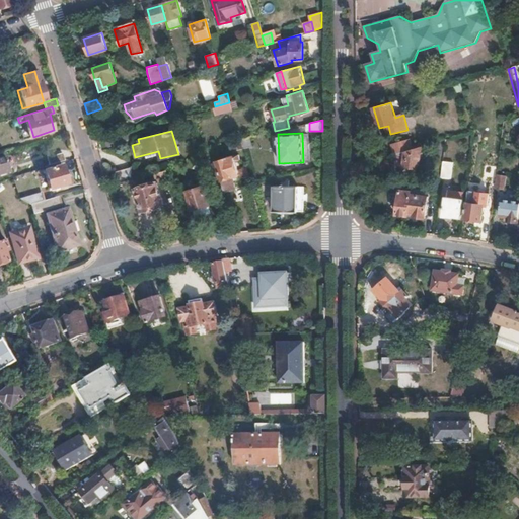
[(251,145),(249,137),(240,139),(242,147),(251,145)]
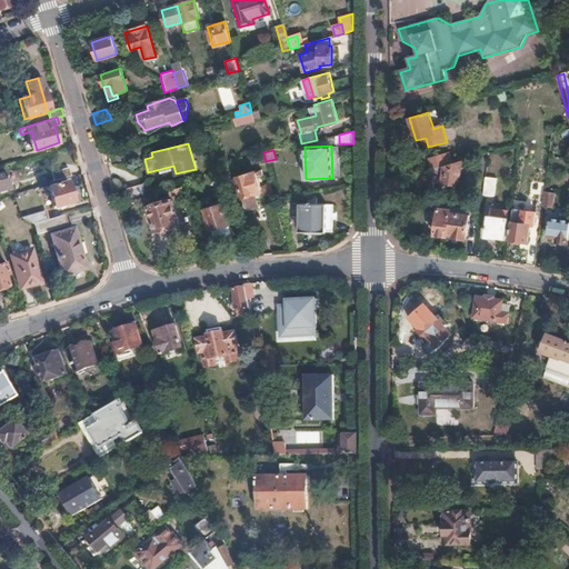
[(445,167),(453,163),(450,152),(430,158),(433,170),(445,167)]
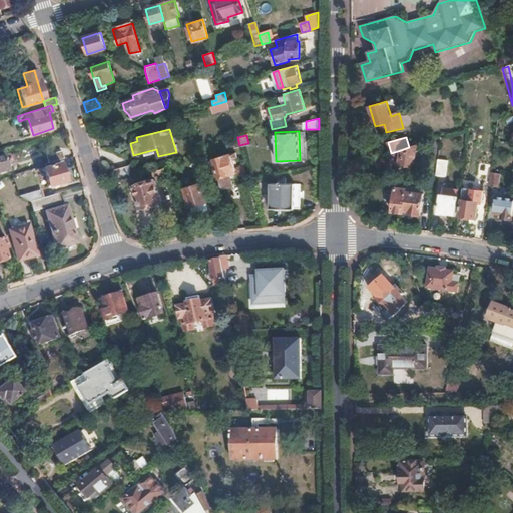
[(414,166),(418,145),(409,147),(401,150),(399,163),(414,166)]
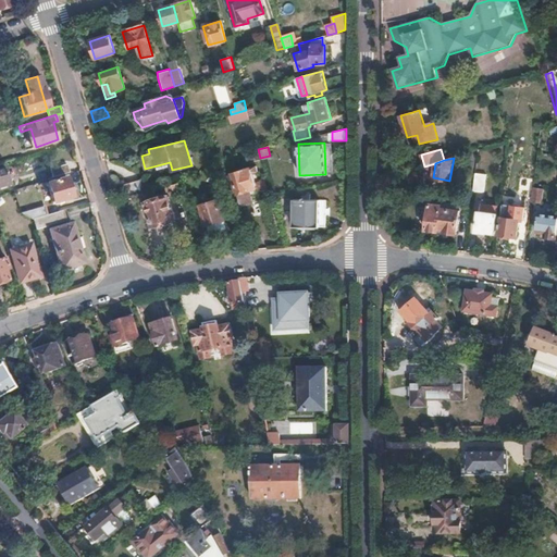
[(69,175),(65,166),(48,171),(51,180),(69,175)]
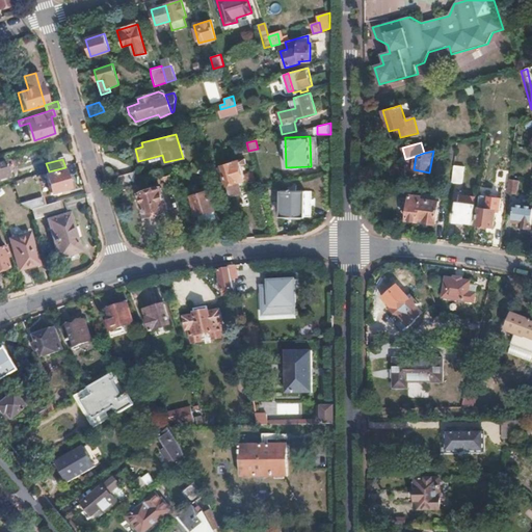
[(240,164),(238,160),(222,164),(232,195),(242,192),(240,187),(246,185),(240,164)]
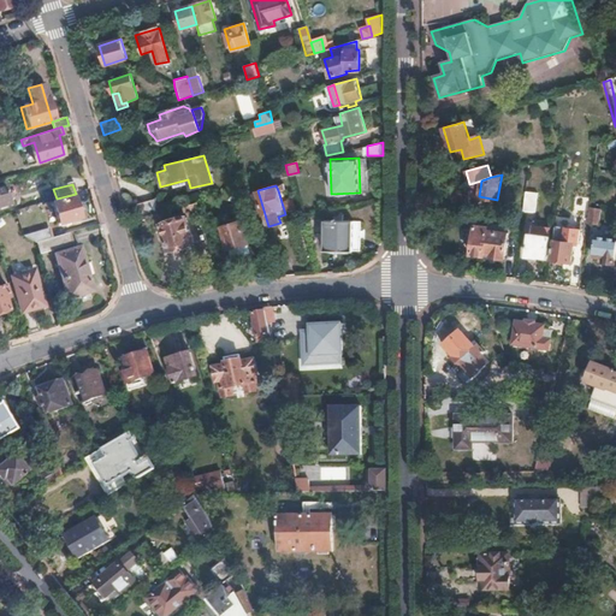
[(0,208),(10,206),(5,189),(0,189),(0,208)]
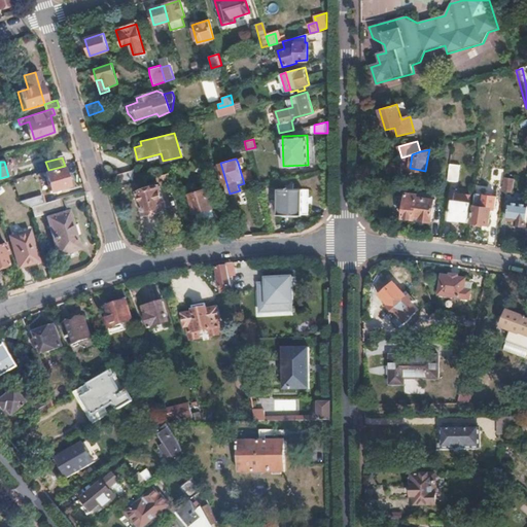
[(458,182),(460,166),(450,164),(448,180),(458,182)]
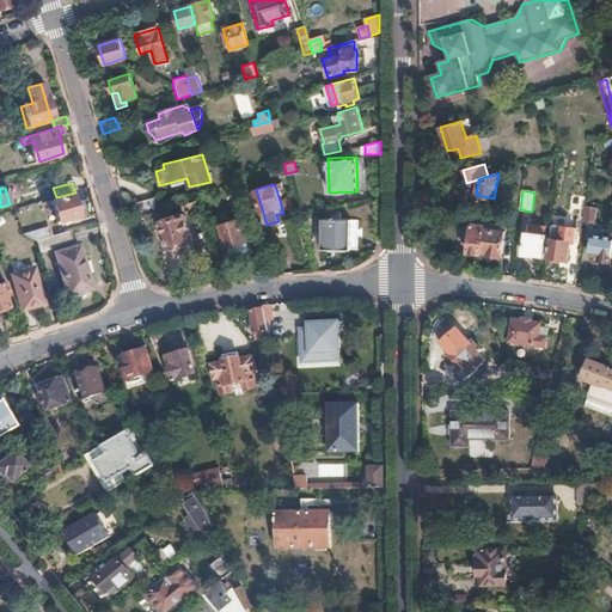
[(73,197),(53,203),(59,224),(79,219),(73,197)]
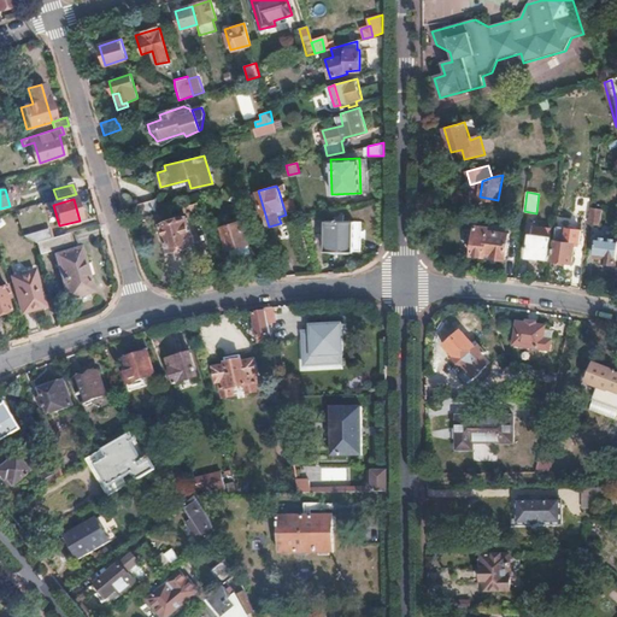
[(159,213),(154,199),(136,204),(141,218),(159,213)]
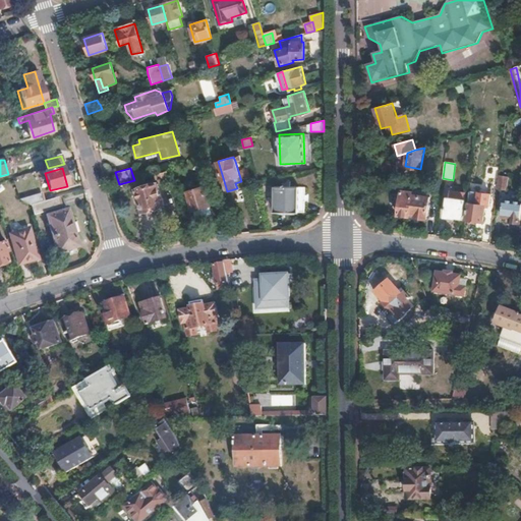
[(171,184),(167,170),(154,174),(155,178),(161,176),(164,186),(171,184)]
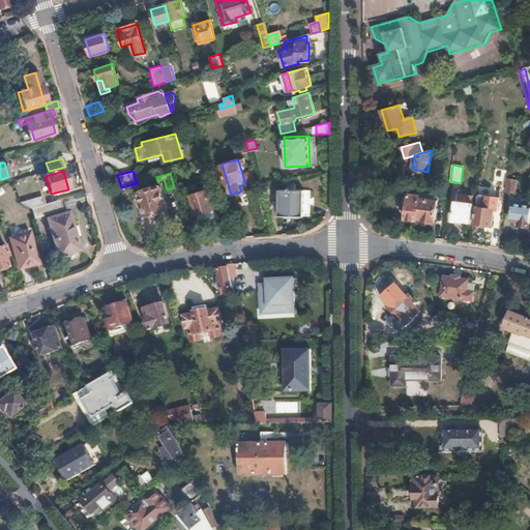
[(508,178),(508,175),(500,174),(498,192),(505,193),(508,178)]
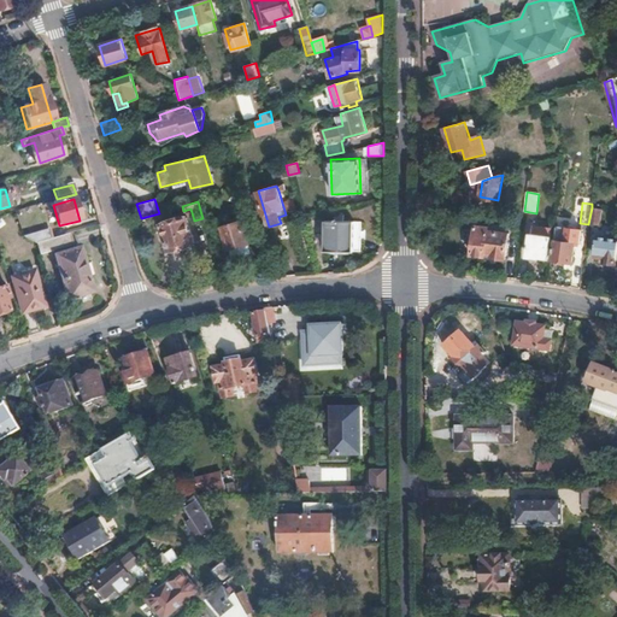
[(597,227),(599,209),(592,207),(588,224),(588,225),(597,227)]
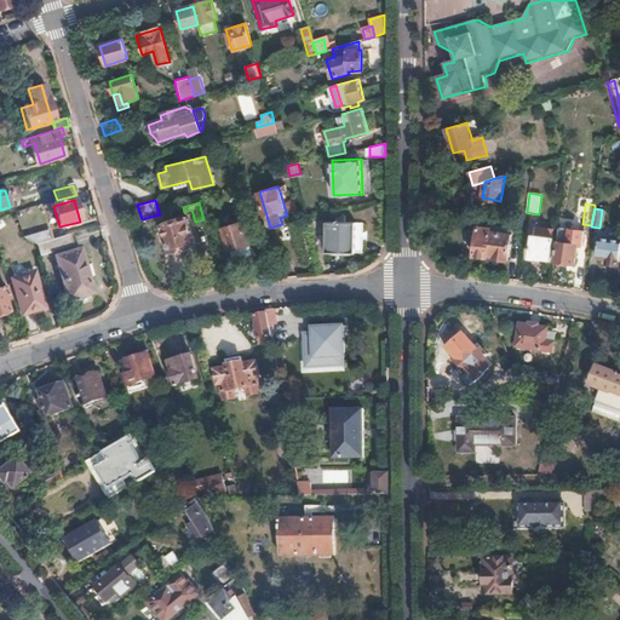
[(311,223),(309,214),(302,216),(304,224),(311,223)]
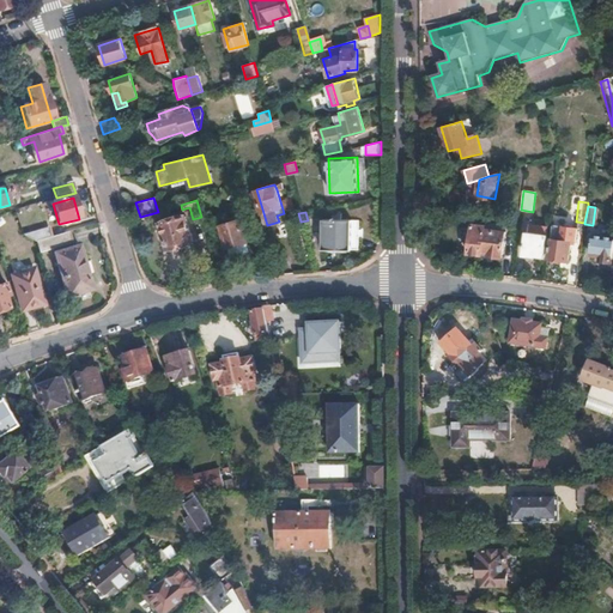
[(184,216),(159,223),(164,237),(163,238),(164,244),(167,243),(168,248),(192,241),(184,216)]
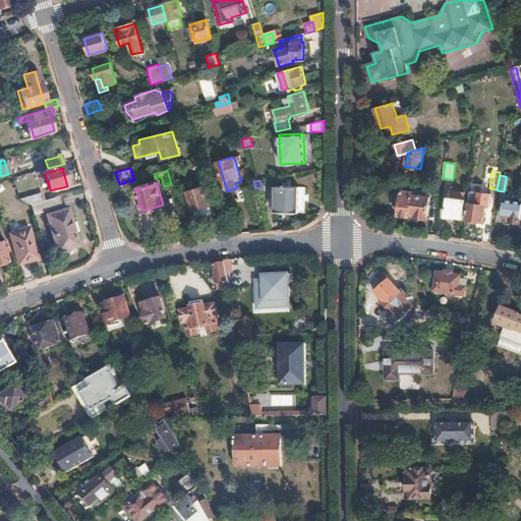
[(194,189),(187,191),(189,196),(191,204),(193,211),(209,206),(210,206),(205,186),(203,187),(201,183),(193,185),(194,189)]
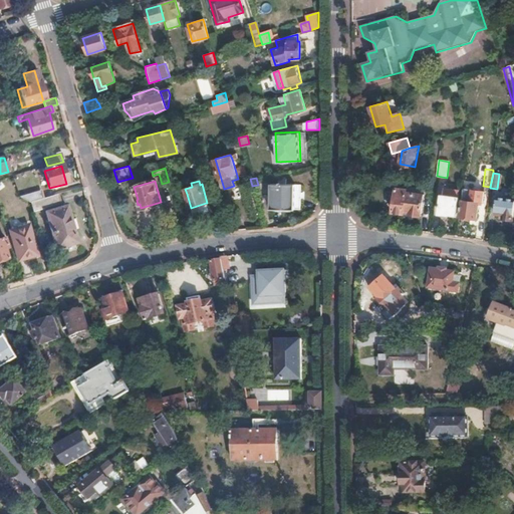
[(270,209),(295,209),(295,184),(270,184),(270,209)]
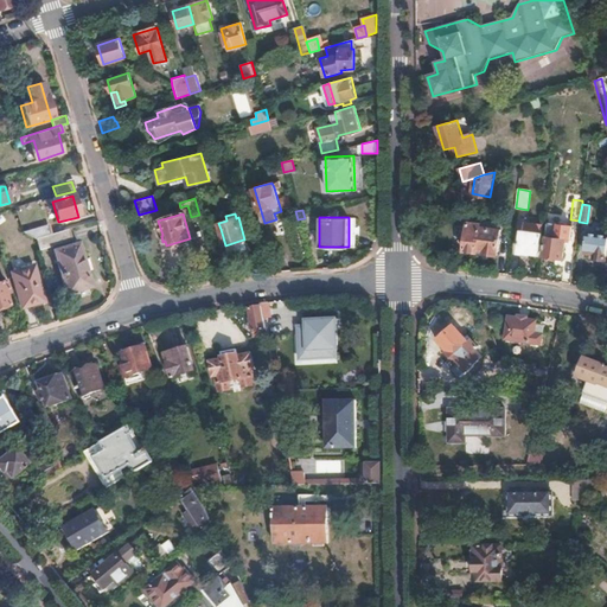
[(481,222),(467,219),(464,249),(477,251),(477,248),(484,249),(483,251),(483,253),(497,255),(500,229),(480,225),(481,222)]
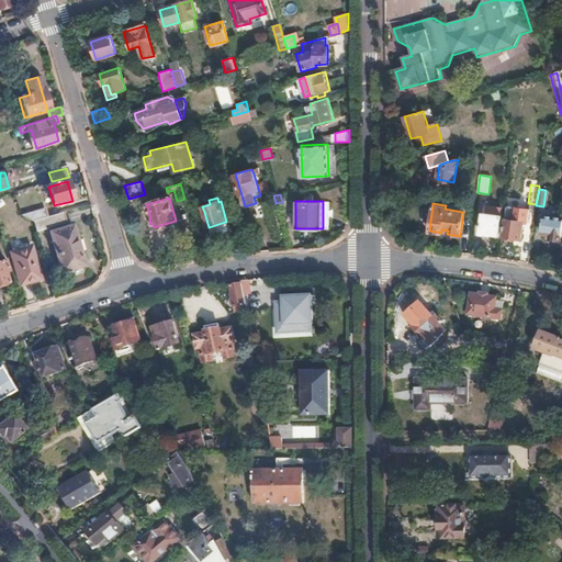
[(504,213),(505,206),(486,204),(485,210),(504,213)]
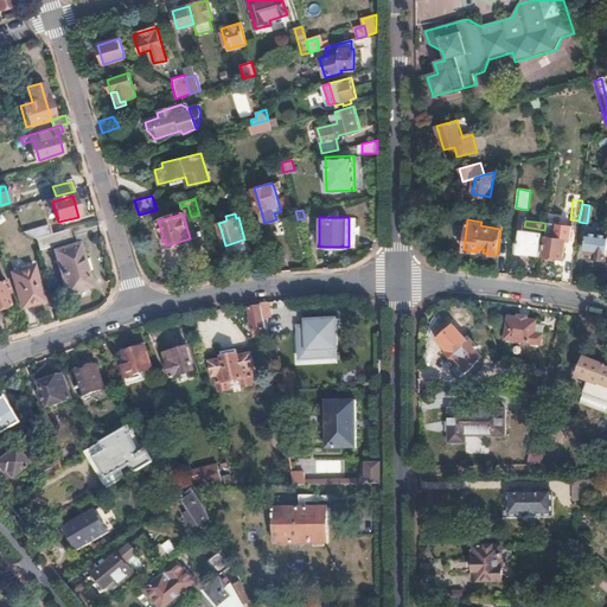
[(568,241),(570,228),(548,224),(542,256),(544,256),(545,260),(550,260),(553,257),(561,259),(564,241),(568,241)]
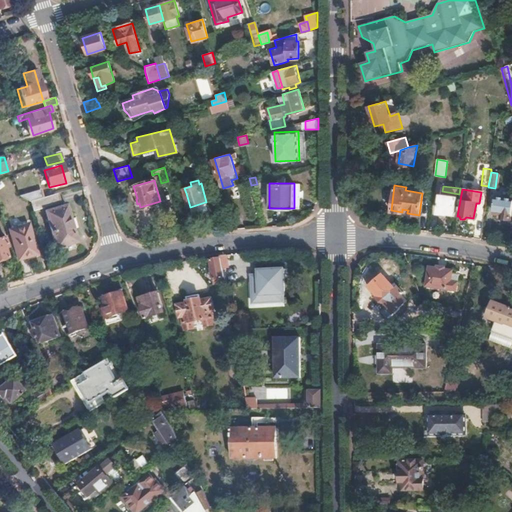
[(41,200),(38,191),(25,195),(28,203),(29,204),(41,200)]
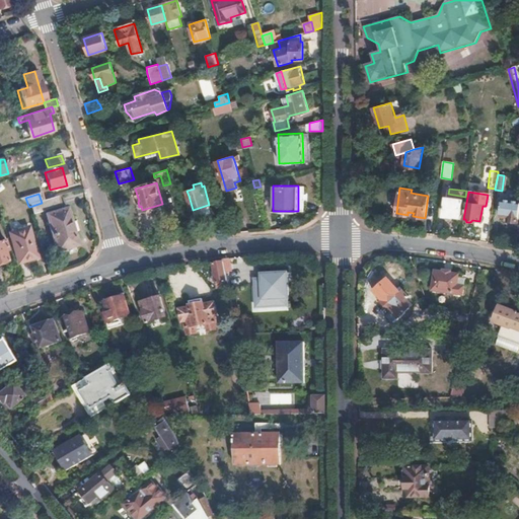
[(191,203),(189,196),(180,198),(182,205),(191,203)]
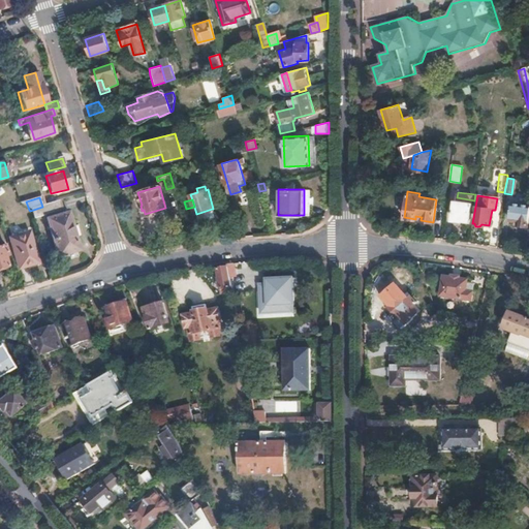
[(472,218),(473,210),(471,209),(472,207),(470,206),(471,204),(456,201),(456,205),(454,204),(450,220),(463,222),(464,220),(469,221),(470,218),(472,218)]
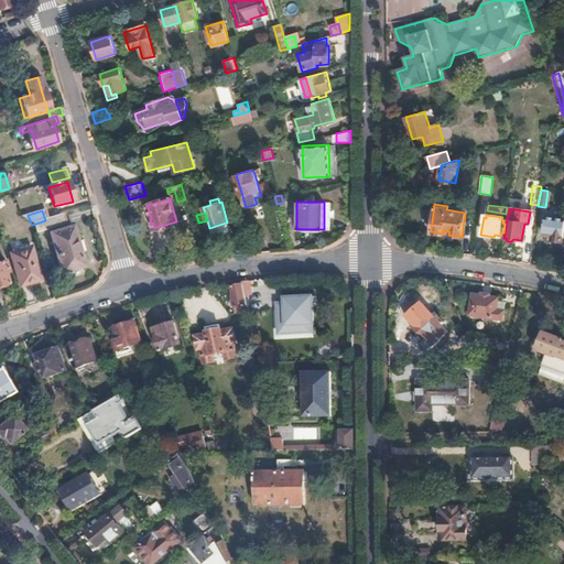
[(34,235),(62,227),(58,216),(45,220),(32,225),(31,224),(34,235)]
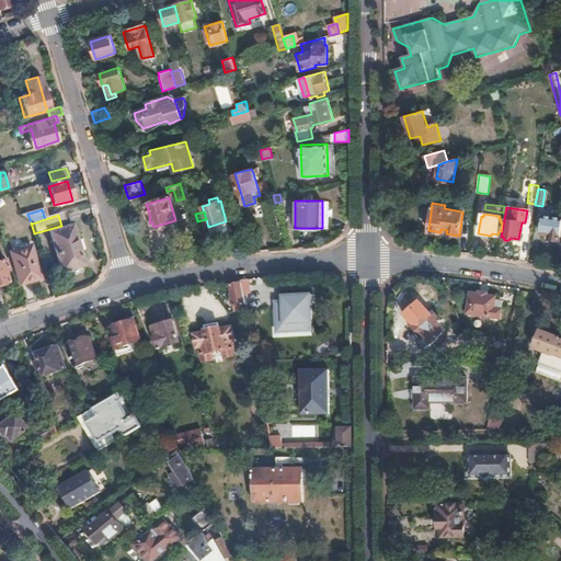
[(558,242),(560,221),(544,218),(541,237),(549,238),(548,241),(558,242)]
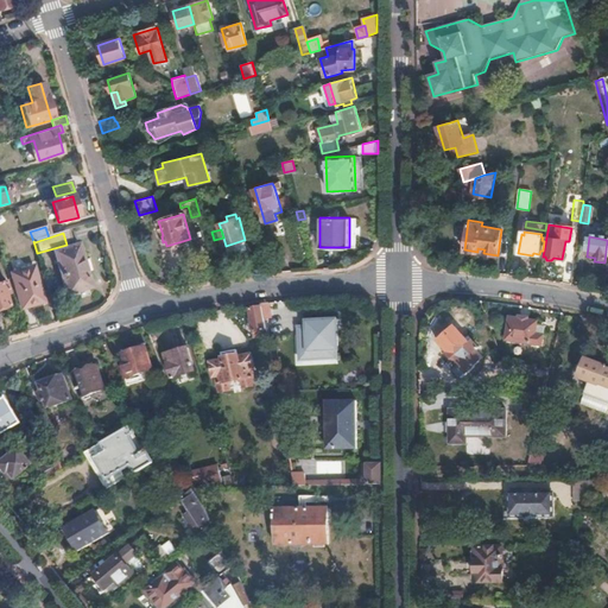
[(244,254),(246,247),(244,240),(226,246),(228,252),(234,257),(244,254)]
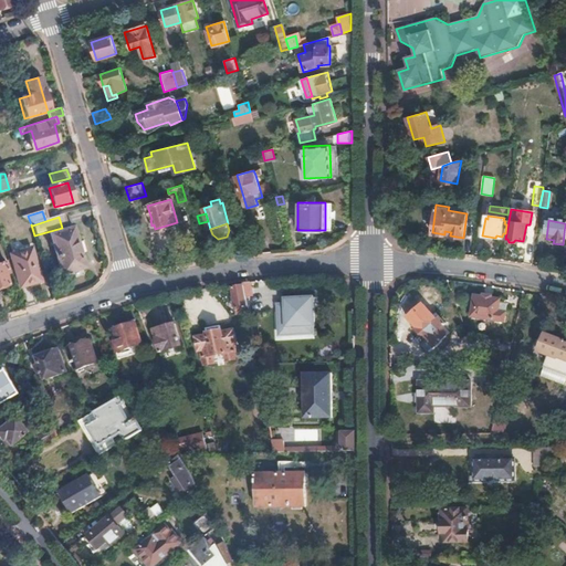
[(73,228),(50,234),(62,275),(85,269),(73,228)]
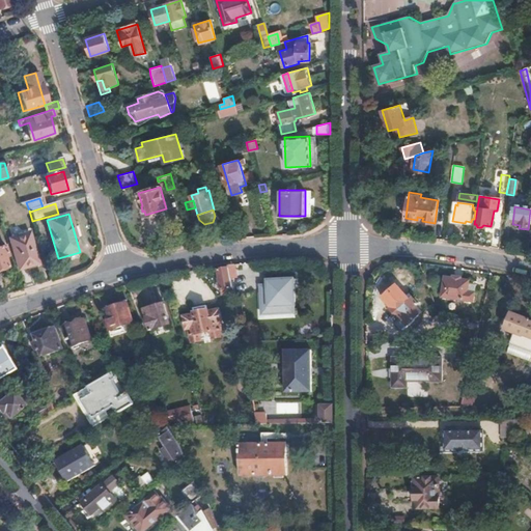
[(37,262),(28,232),(8,238),(19,268),(37,262)]
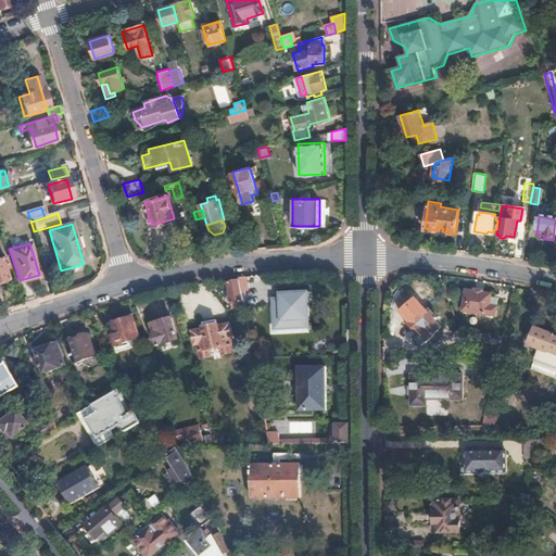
[(241,292),(239,281),(228,282),(230,290),(225,291),(226,300),(231,300),(232,306),(244,305),(241,292)]
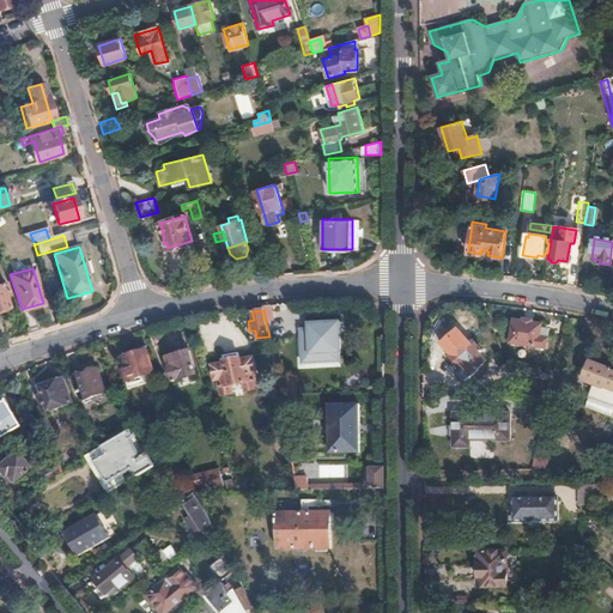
[(315,325),(311,325),(313,352),(339,350),(338,325),(334,325),(334,319),(315,320),(315,325)]
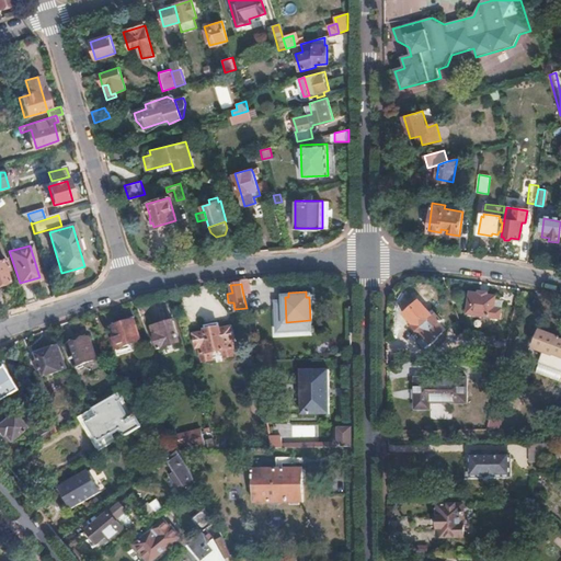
[(505,299),(471,294),(468,315),(502,320),(505,299)]
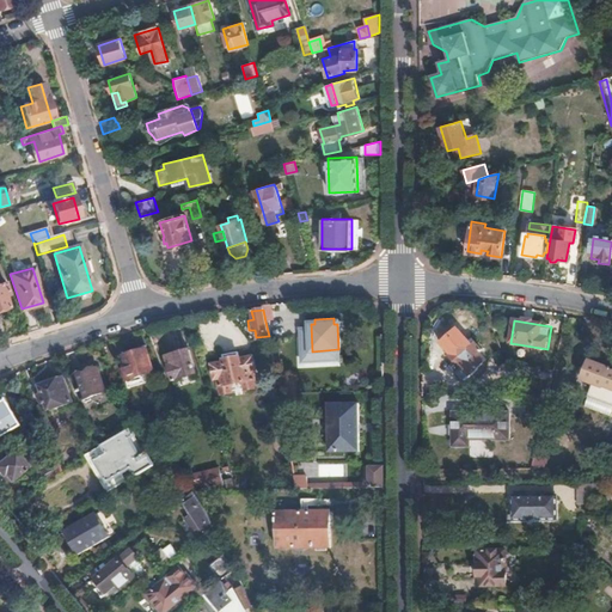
[(478,374),(488,368),(481,359),(484,356),(479,349),(476,352),(472,346),(452,360),(459,371),(457,373),(459,377),(458,378),(463,385),(466,385),(479,375),(478,374)]
